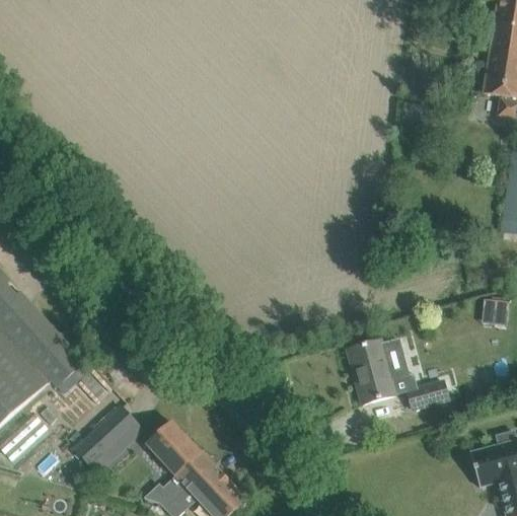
[(500,0),(492,49),(516,52),(516,0),(500,0)]
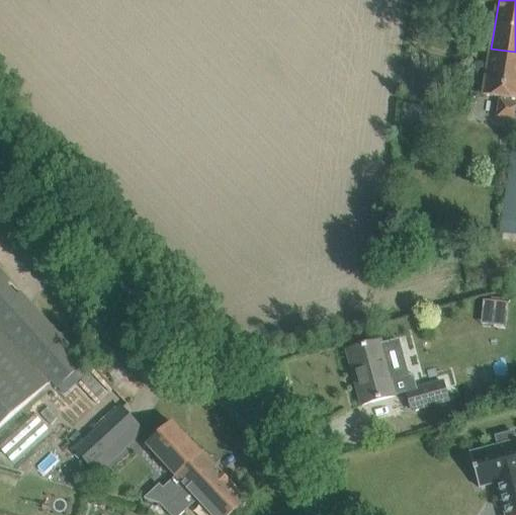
[(515,52),(491,49),(485,92),(503,95),(502,98),(501,98),(499,115),(515,117),(515,52)]
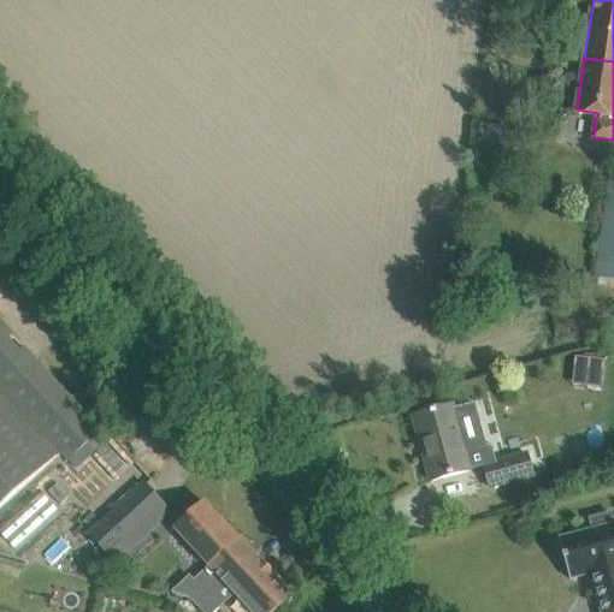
[(613,183),(603,250),(613,253),(613,183)]
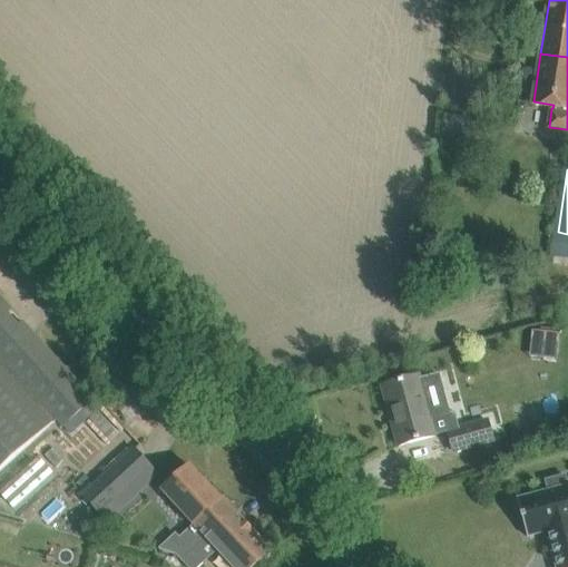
[(65,426),(78,412),(95,398),(23,320),(20,323),(10,311),(13,308),(0,292),(0,470),(29,445),(58,419),(65,426)]
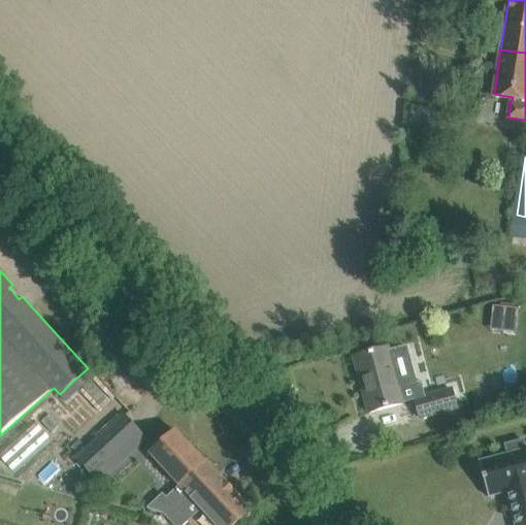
[(375,352),(356,357),(370,411),(417,398),(417,397),(425,395),(421,382),(417,384),(407,347),(391,351),(390,348),(375,352)]
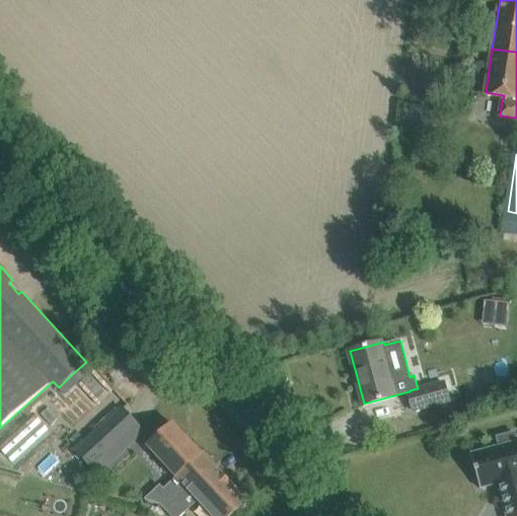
[(418,388),(410,390),(410,391),(415,409),(450,399),(445,380),(418,388)]
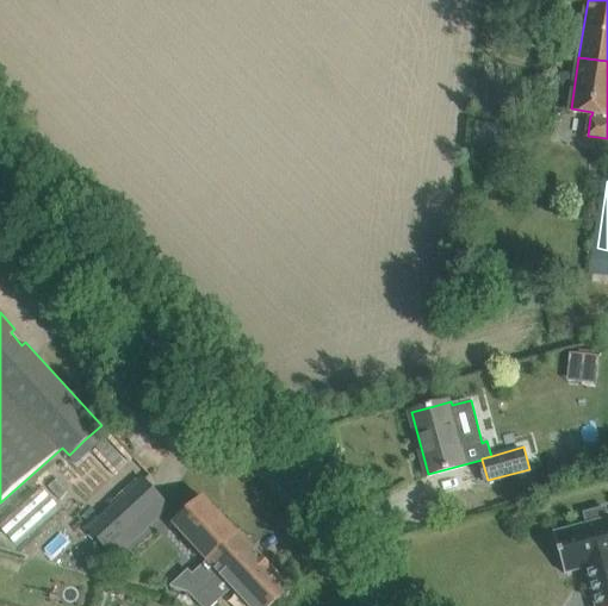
[(146,473),(90,526),(118,556),(174,503),(146,473)]
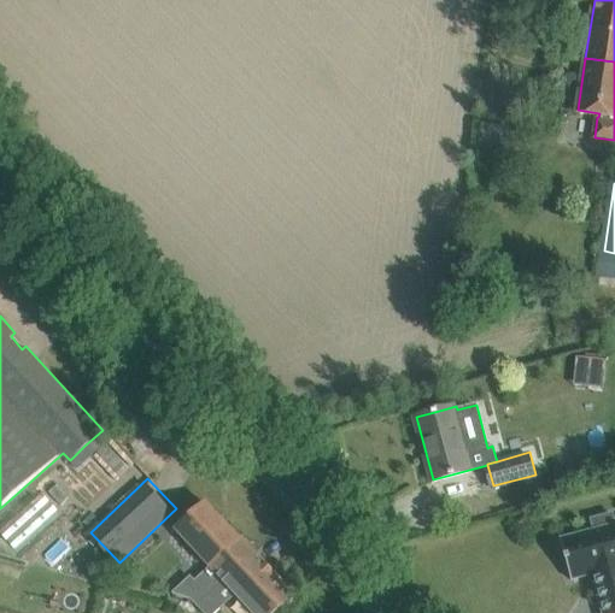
[(189,517),(177,528),(218,573),(204,587),(210,593),(224,579),(257,550),(242,535),(240,537),(208,500),(189,517)]
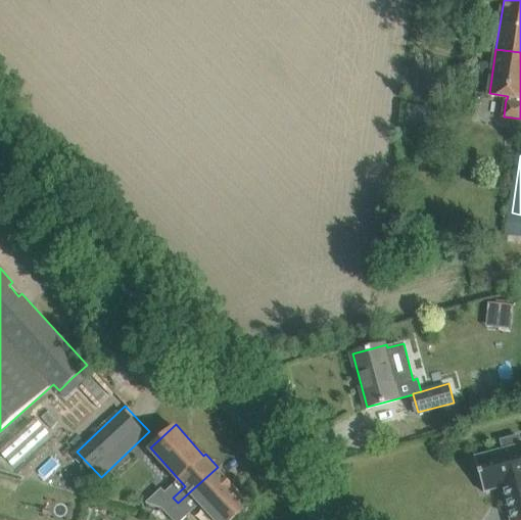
[(503,438),(505,447),(476,456),(485,490),(504,485),(512,519),(520,519),(520,434),(503,438)]
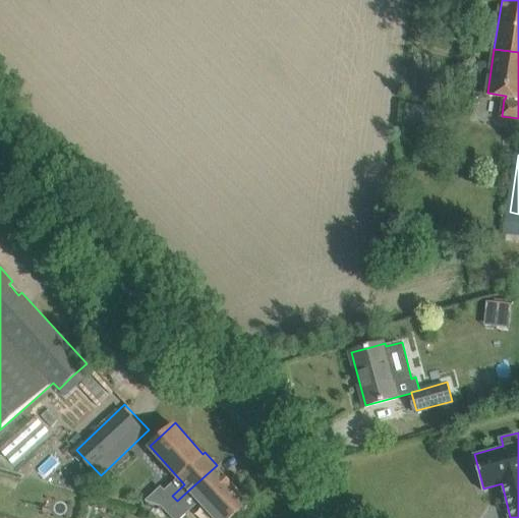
[(217,465),(189,490),(215,517),(232,517),(235,516),(250,502),(217,465)]
